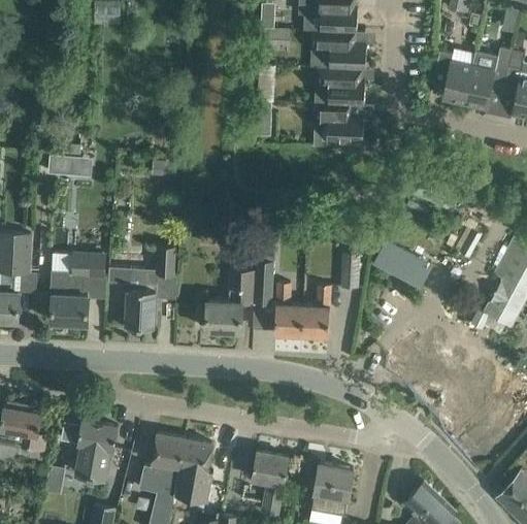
[(303,15),(302,31),(310,31),(320,32),(322,32),(322,31),(353,32),(353,33),(356,33),(357,7),(355,7),(355,0),(311,0),(311,15),(303,15)]
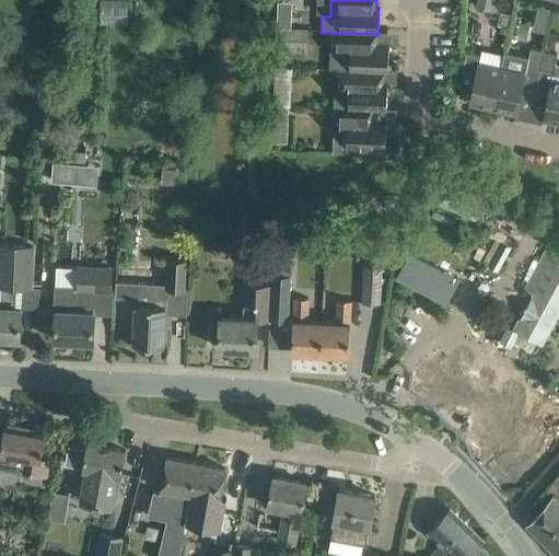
[(491,1),(491,0),(476,0),(474,11),(496,15),(498,2),(491,1)]
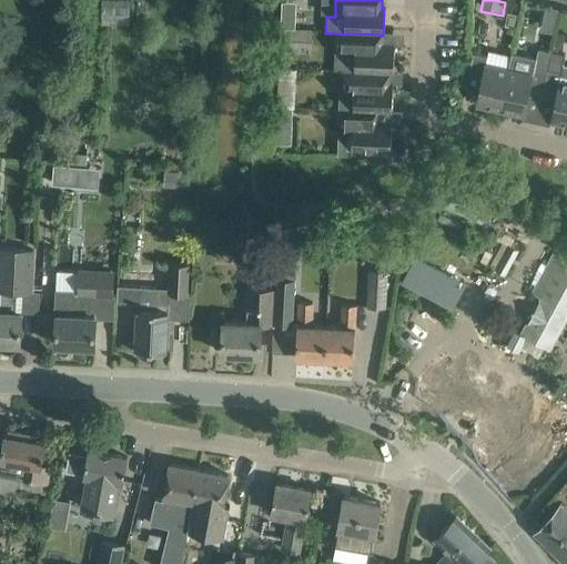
[(129,26),(130,6),(101,4),(101,26),(129,26)]
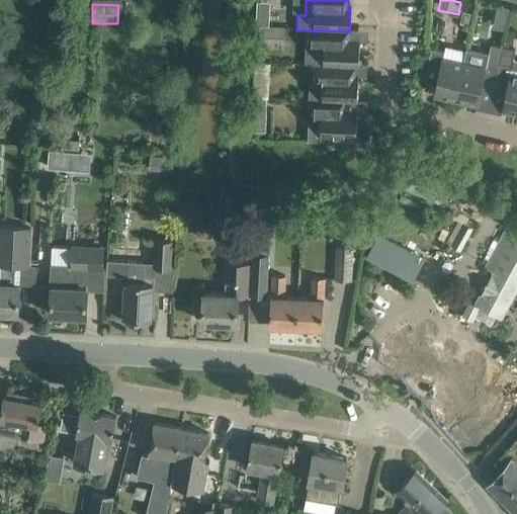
[(489,6),(479,4),(476,15),(483,17),(488,13),(489,6)]
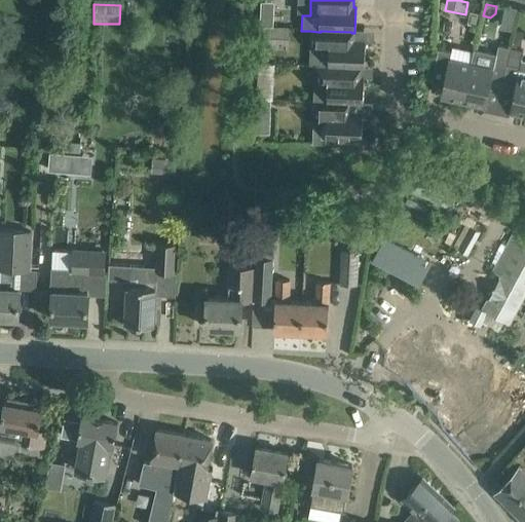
[(260,6),(259,30),(272,30),(272,6),(260,6)]
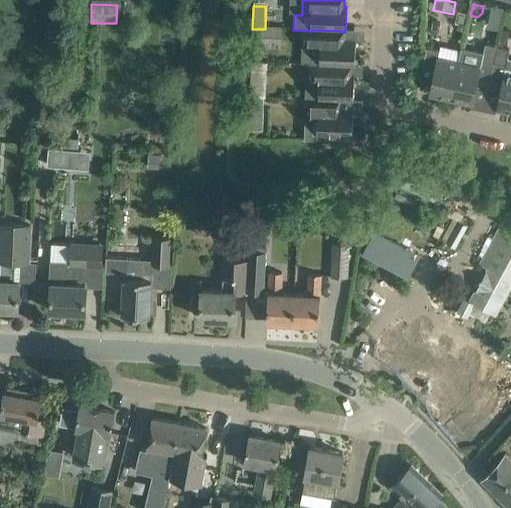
[(491,8),(488,19),(500,21),(502,10),(491,8)]
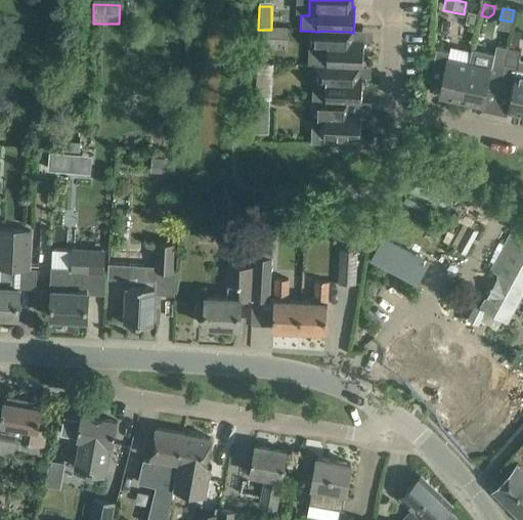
[(258,30),(258,51),(276,51),(276,46),(287,47),(287,30),(271,30),(258,30)]
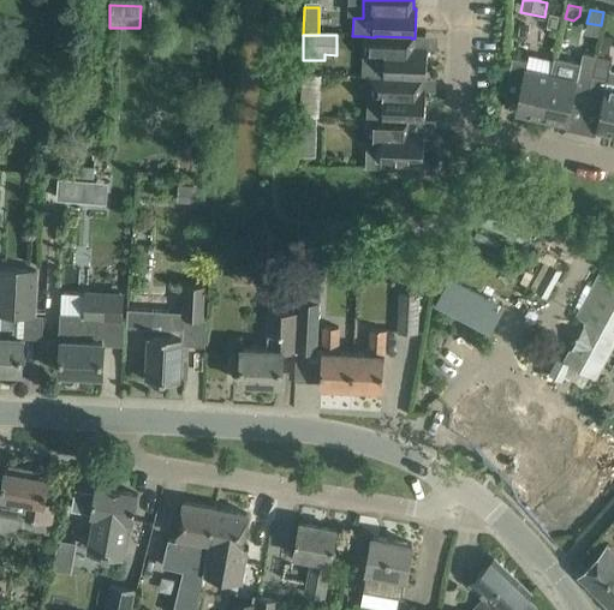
[(362,36),(361,61),(374,61),(383,61),(382,79),(409,81),(422,81),(425,82),(427,52),(410,52),(411,39),(411,37),(375,36),(375,37),(373,37),(362,36)]
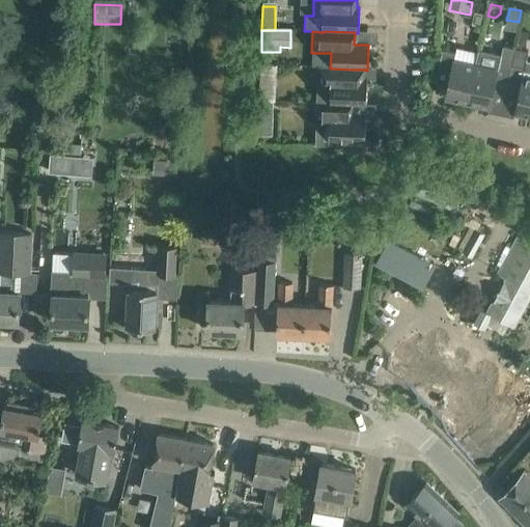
[(474,67),(467,105),(489,110),(493,93),(505,95),(511,67),(510,67),(514,51),(502,49),(500,57),(477,52),(474,67)]
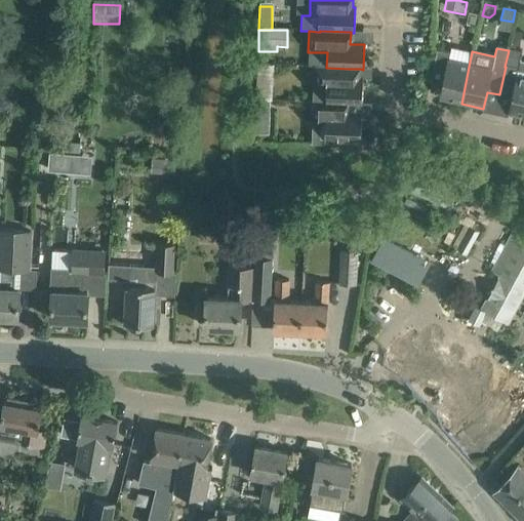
[(506,67),(499,94),(511,97),(508,114),(523,117),(523,64),(519,63),(521,53),(514,51),(510,50),(509,50),(505,67),(506,67)]
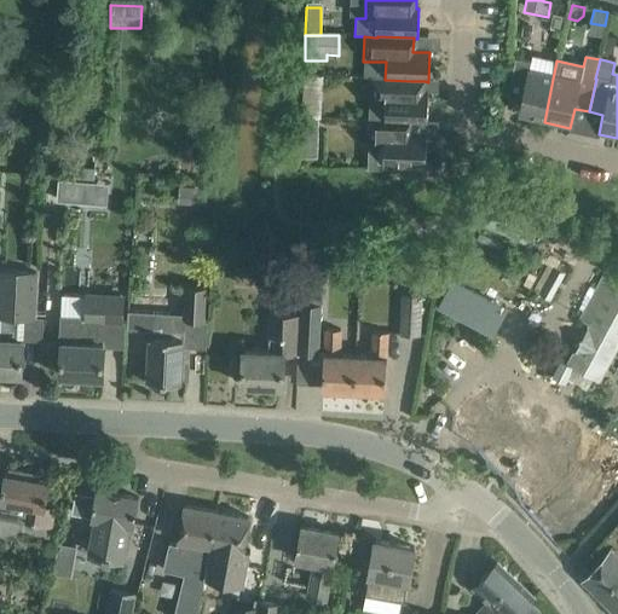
[(517,116),(544,122),(553,79),(527,73),(530,64),(514,61),(506,99),(520,102),(517,116)]
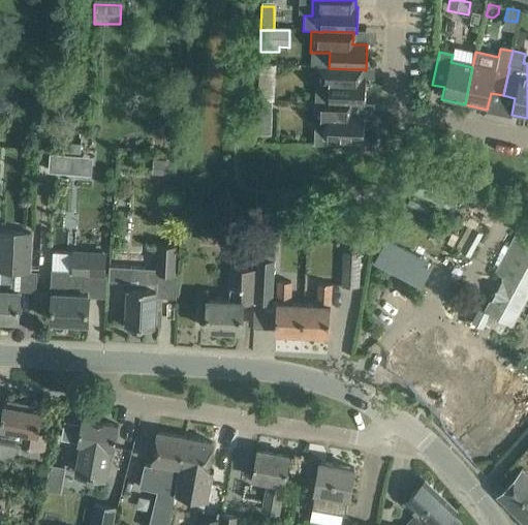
[(272,85),(272,66),(260,66),(259,85),(272,85)]
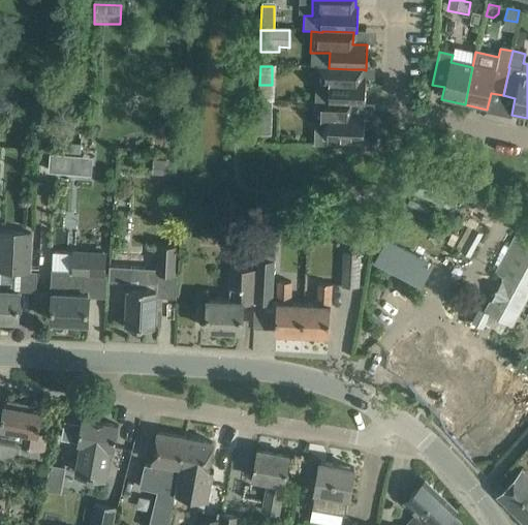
[(316,89),(315,104),(328,105),(328,104),(350,105),(364,106),(365,81),(363,81),(363,69),(351,69),(329,68),(316,68),(316,89)]
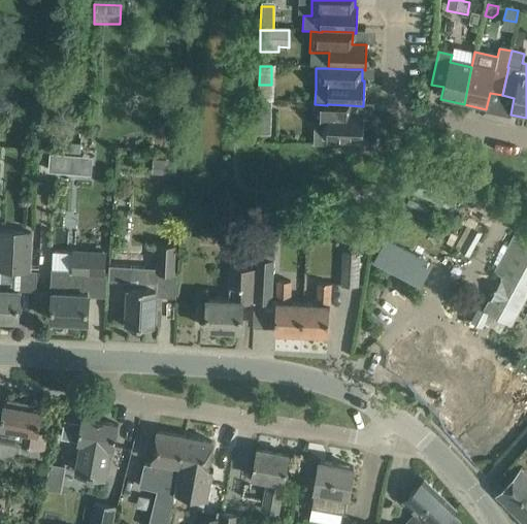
[(258,102),(258,121),(270,122),(271,103),(258,102)]
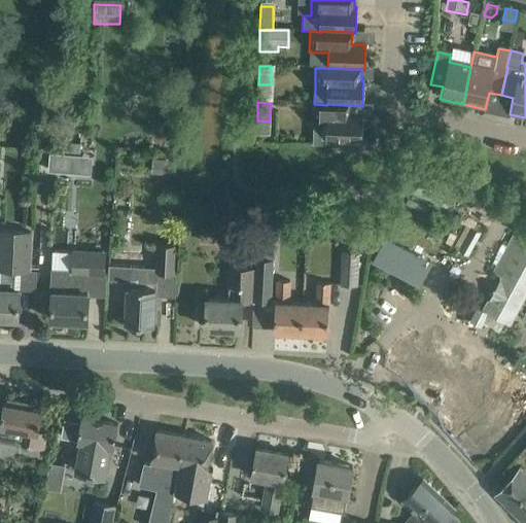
[(314,104),(313,146),(325,147),(325,141),(328,141),(341,142),(361,142),(362,117),(348,116),(349,105),(326,104),(326,105),(314,104)]
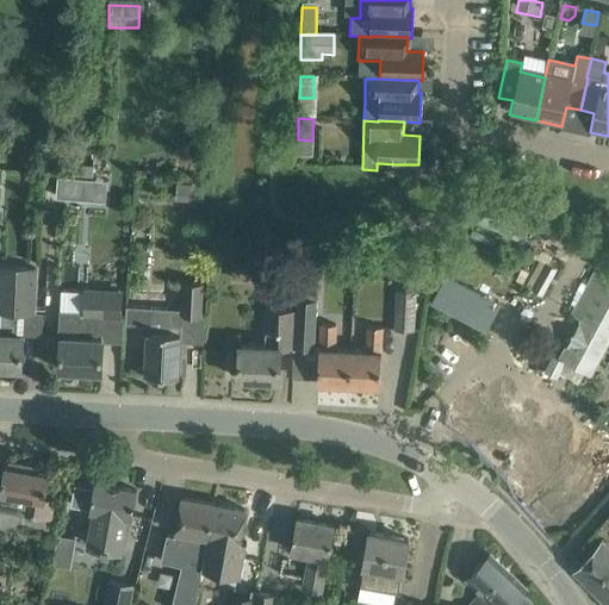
[(56,181),(55,203),(62,204),(79,205),(81,184),(64,182),(56,181)]
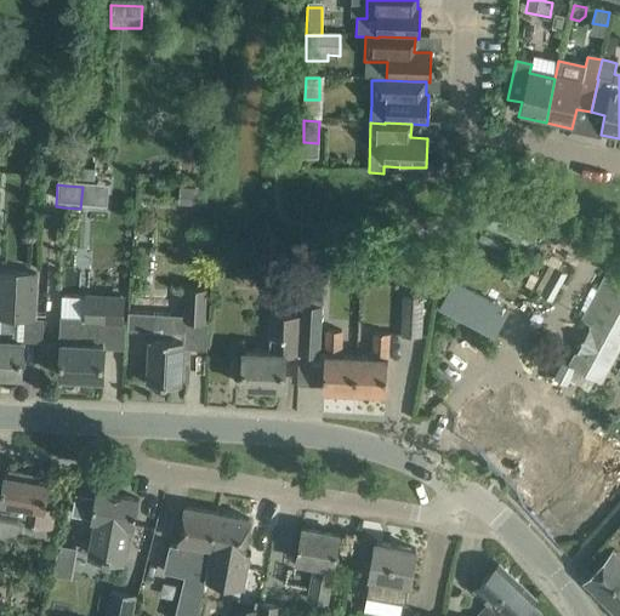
[(199,207),(199,192),(178,192),(178,207),(199,207)]
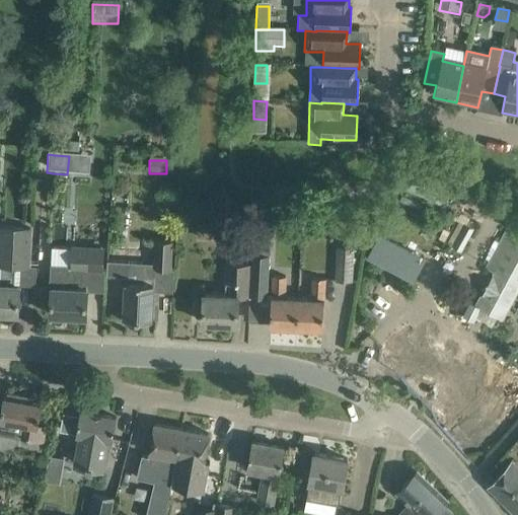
[(449,184),(411,166),(400,190),(438,207),(449,184)]
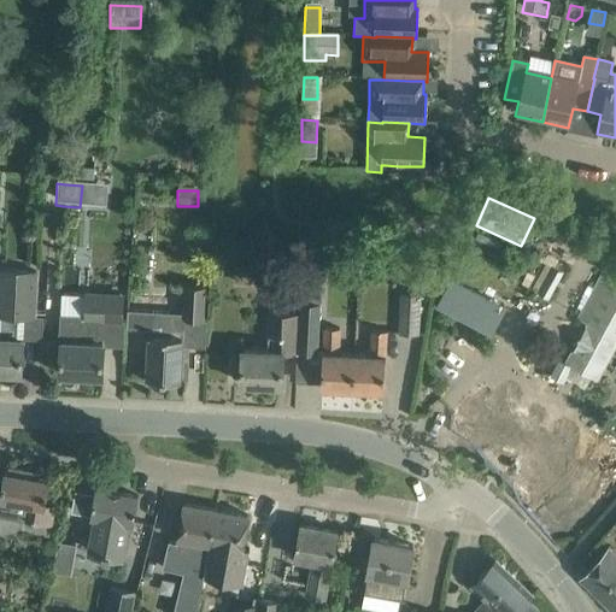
[(570,355),(569,354),(564,365),(558,362),(549,378),(563,386),(572,370),(590,381),(597,384),(615,348),(615,271),(605,266),(575,322),(586,328),(570,355)]
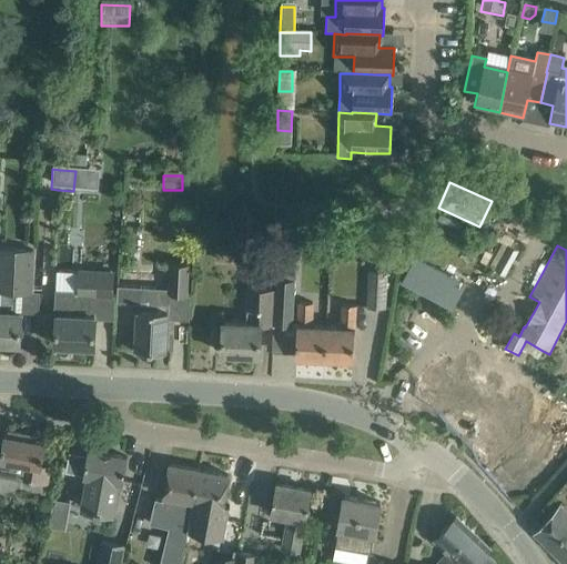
[(215,247),(214,263),(226,264),(231,260),(232,248),(215,247)]
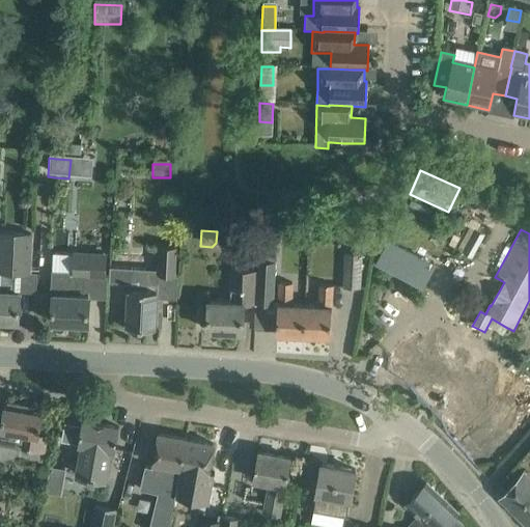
[(0,322),(18,324),(19,303),(19,295),(15,294),(16,274),(28,274),(30,236),(0,233),(0,322)]
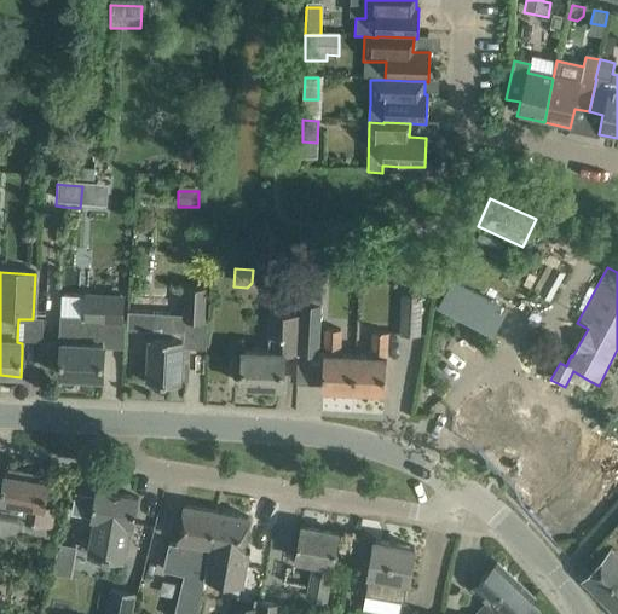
[(440,281),(438,310),(496,316),(498,287),(440,281)]
